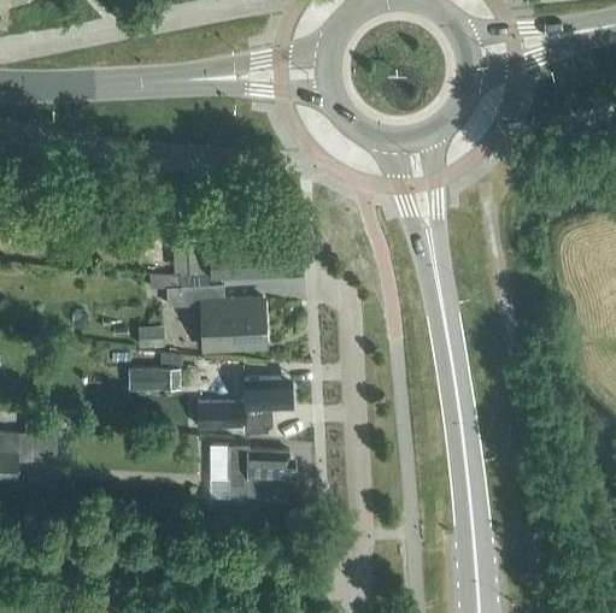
[(220,241),(187,242),(189,273),(189,276),(283,272),(283,269),(286,269),(286,255),(283,255),(283,245),(259,245),(259,239),(220,241)]
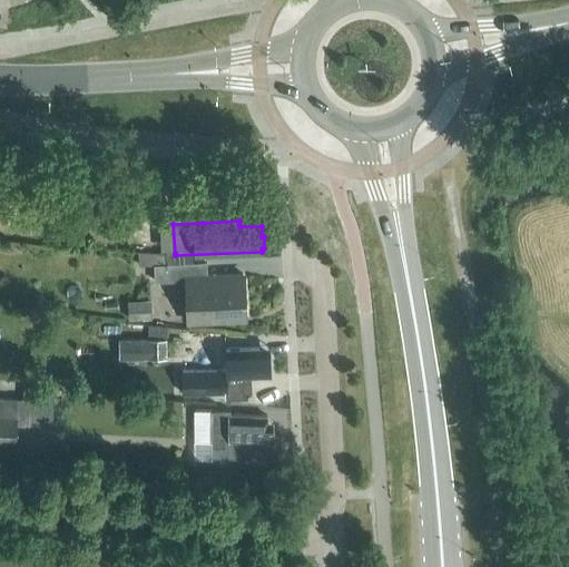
[(189,324),(245,322),(243,277),(207,279),(207,265),(155,267),(156,284),(187,283),(189,324)]
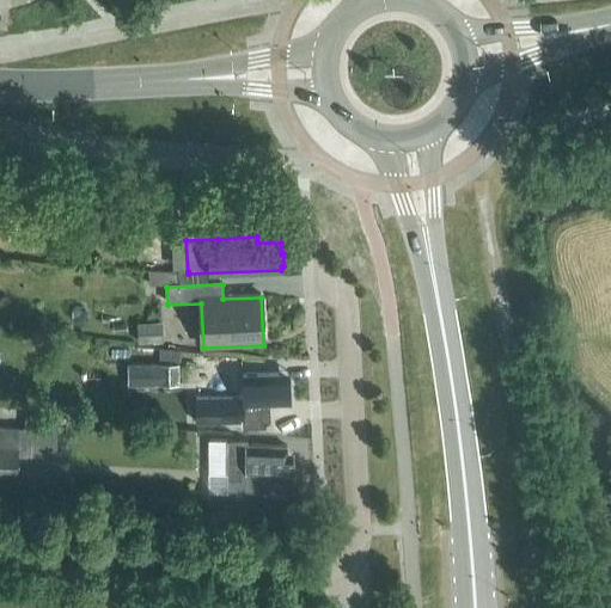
[(140,348),(159,348),(159,329),(140,329),(140,348)]
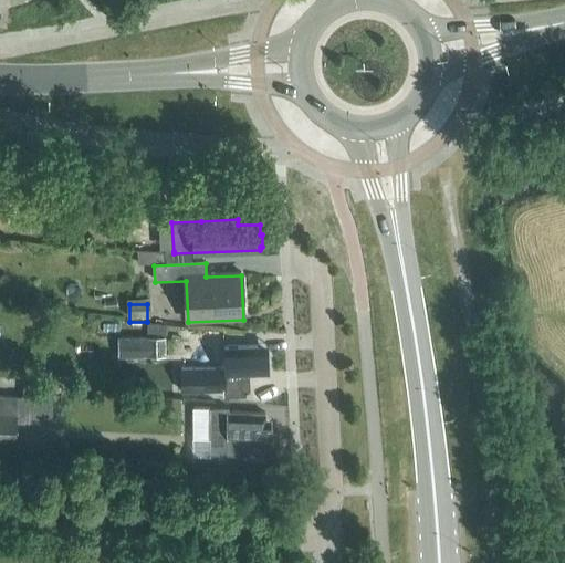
[(145,363),(167,362),(167,342),(145,342),(145,363)]
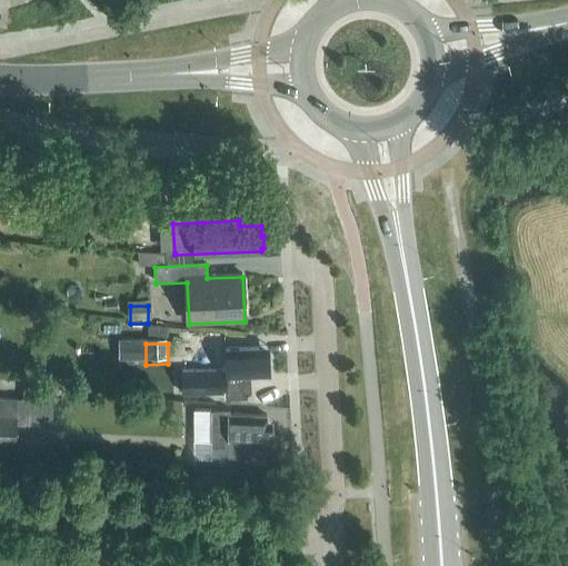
[(270,377),(268,349),(226,351),(227,373),(182,374),(183,396),(228,395),(227,379),(270,377)]
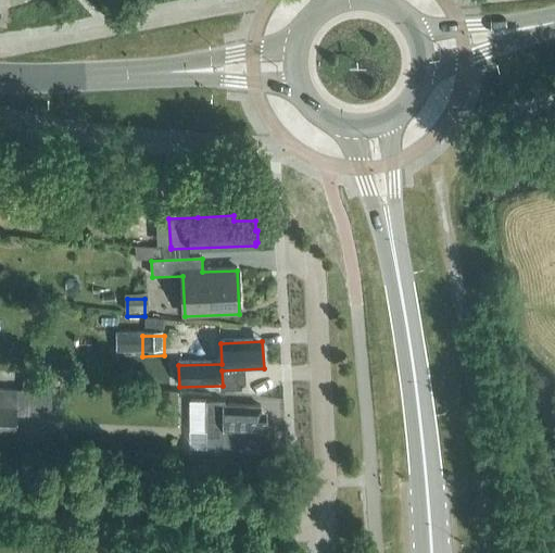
[(17,393),(0,392),(0,436),(15,437),(17,410),(17,393)]
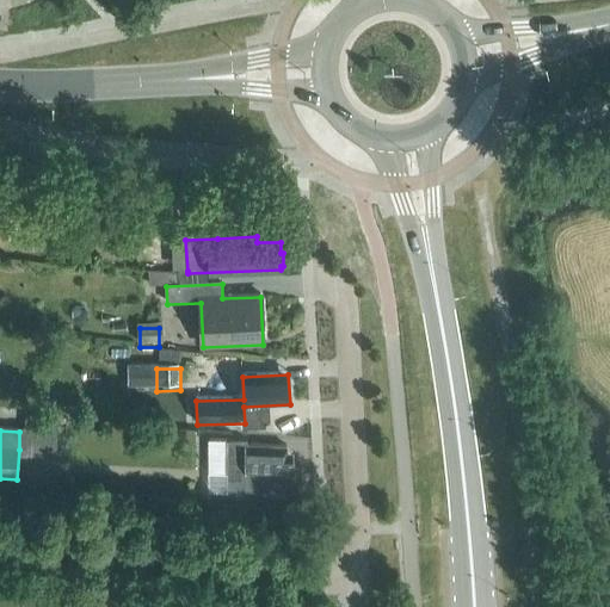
[(248,443),(227,443),(228,476),(228,490),(284,494),(285,476),(289,476),(293,472),(291,459),(289,454),(288,454),(287,448),(247,447),(248,443)]
